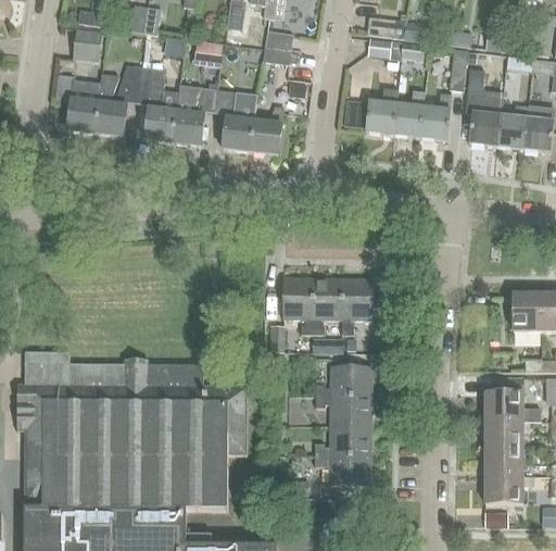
[(242,32),(245,3),(231,1),(228,29),(242,32)]
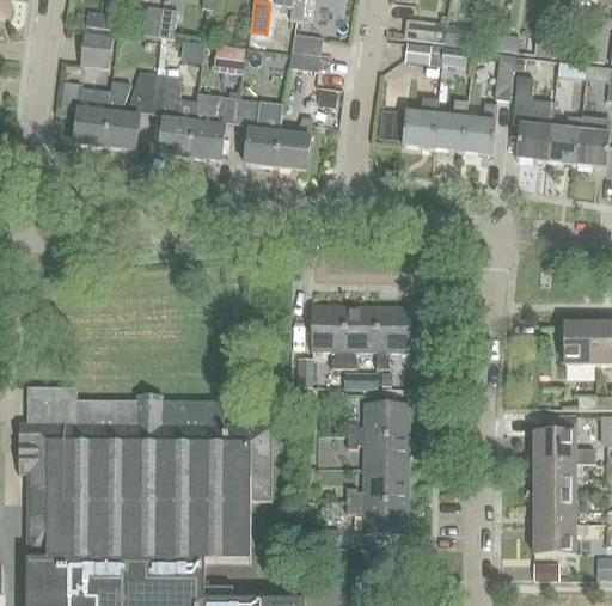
[(150,6),(146,35),(173,40),(177,10),(150,6)]
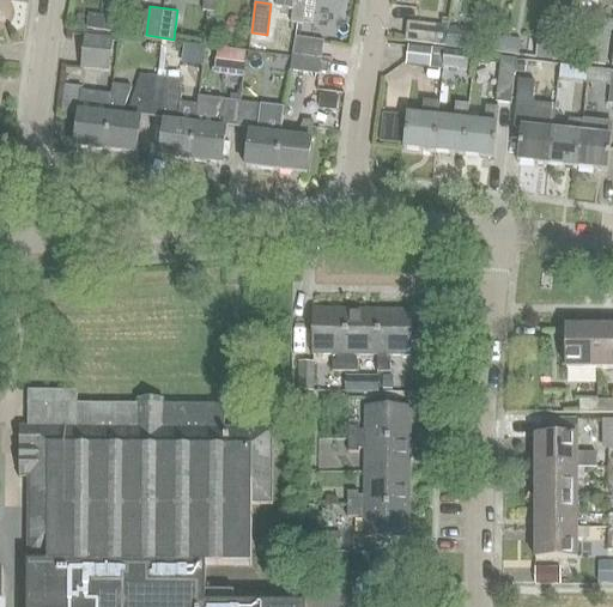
[(293,6),(291,19),(303,22),(305,7),(293,6)]
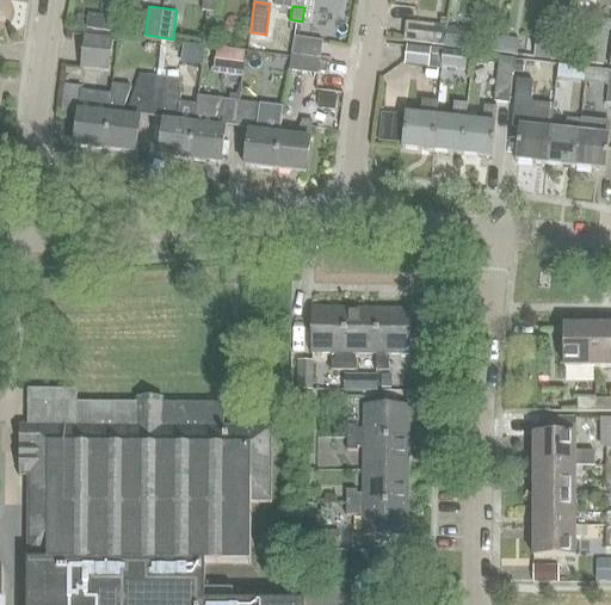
[(111,29),(113,14),(88,11),(87,25),(111,29)]
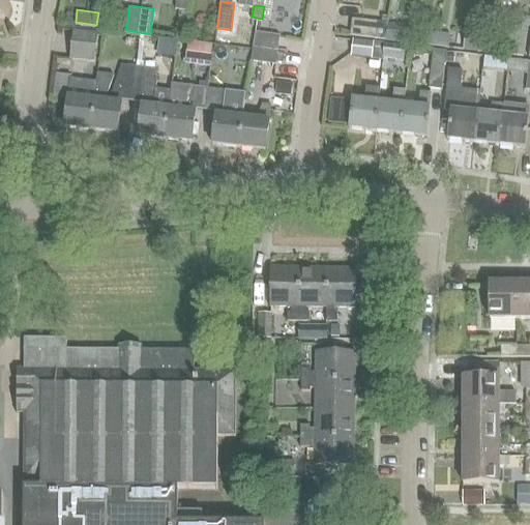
[(529,15),(516,11),(509,51),(524,53),(529,15)]
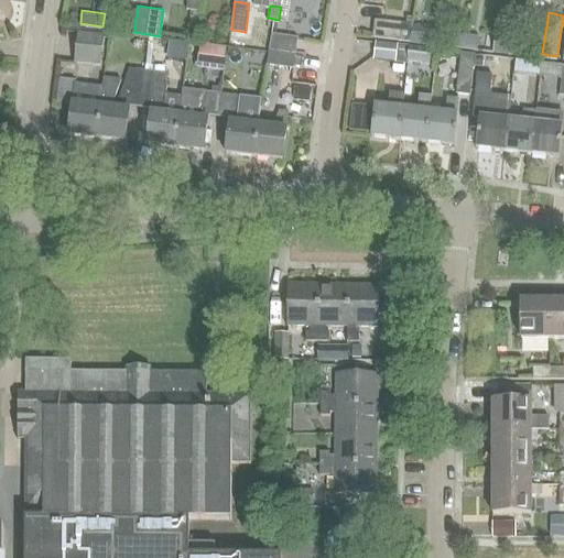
[(412,21),(375,17),(372,34),(410,39),(411,25),(412,21)]
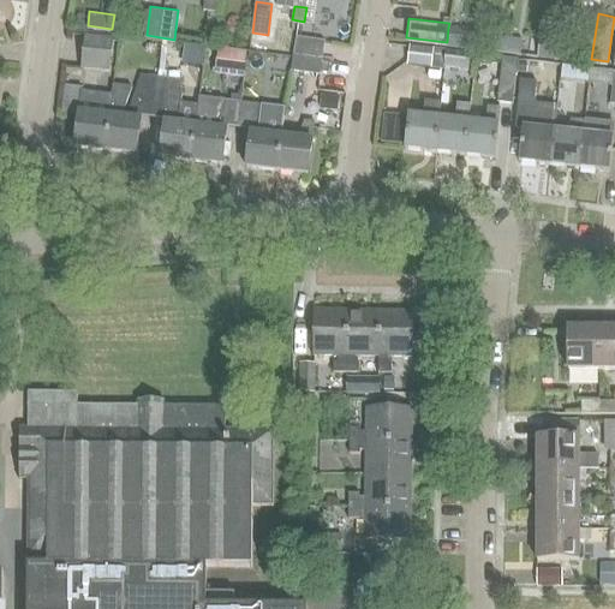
[(448,28),(447,42),(460,43),(476,46),(478,27),(449,23),(448,28)]
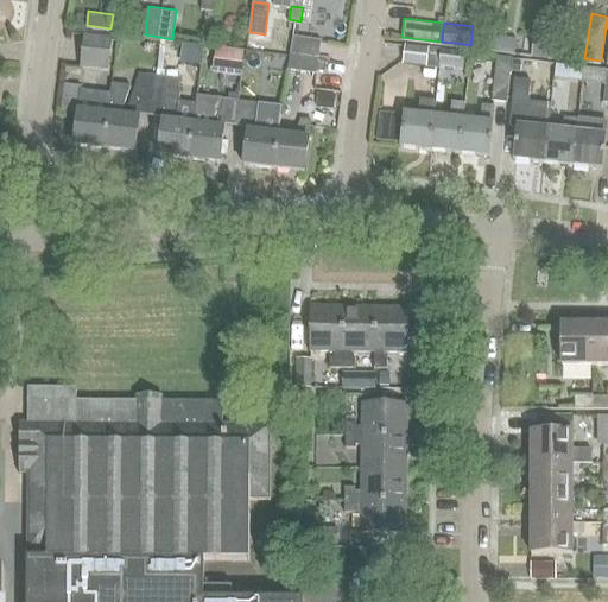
[(108,68),(112,33),(83,31),(80,64),(108,68)]
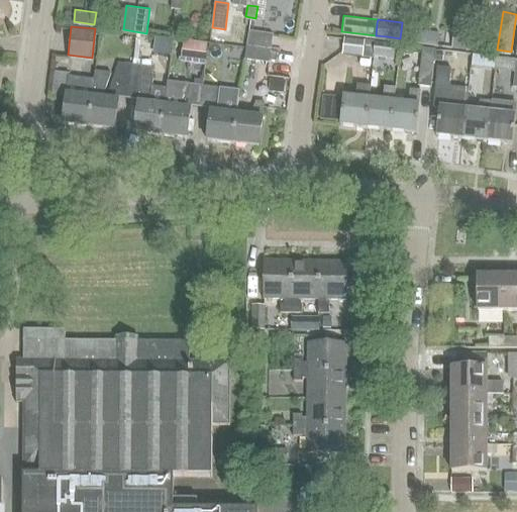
[(248,28),(246,42),(271,46),(273,32),(248,28)]
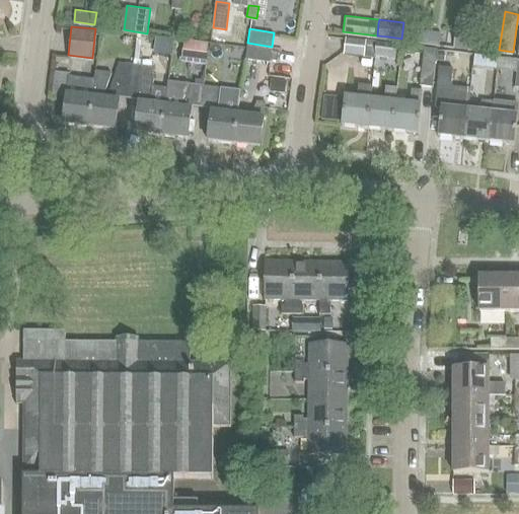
[(419,41),(430,42),(432,29),(420,28),(419,41)]
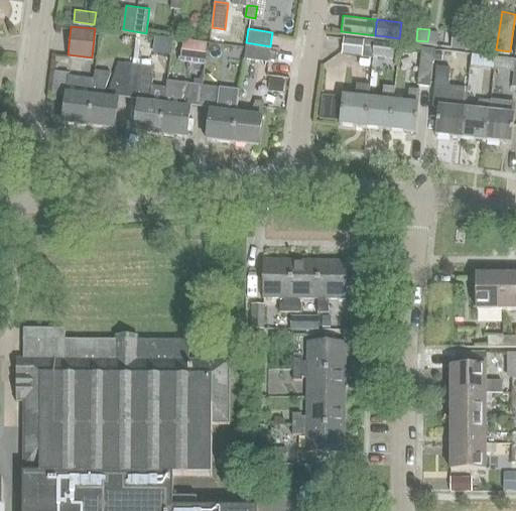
[(429,29),(427,41),(437,42),(438,30),(429,29)]
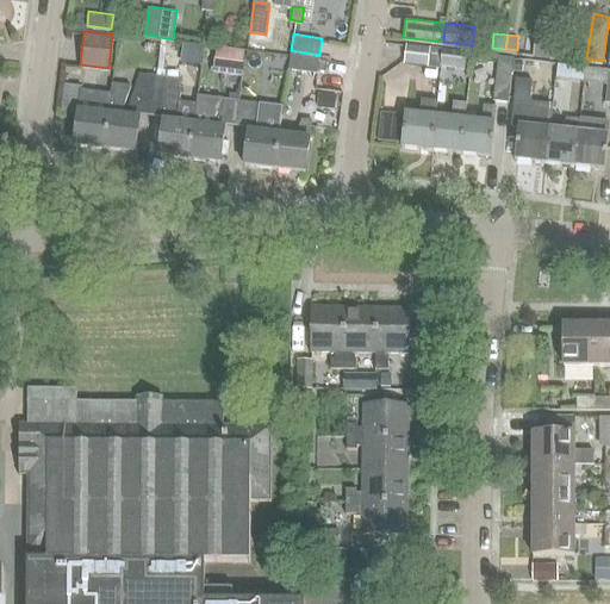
[(565,38),(534,36),(533,54),(562,57),(565,38)]
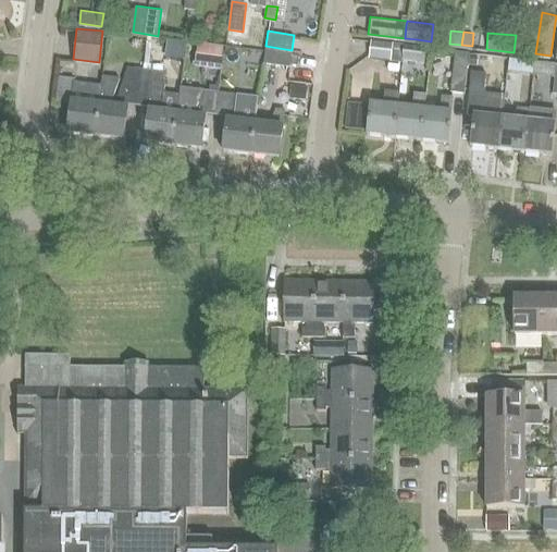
[(166,36),(164,53),(183,56),(186,38),(166,36)]
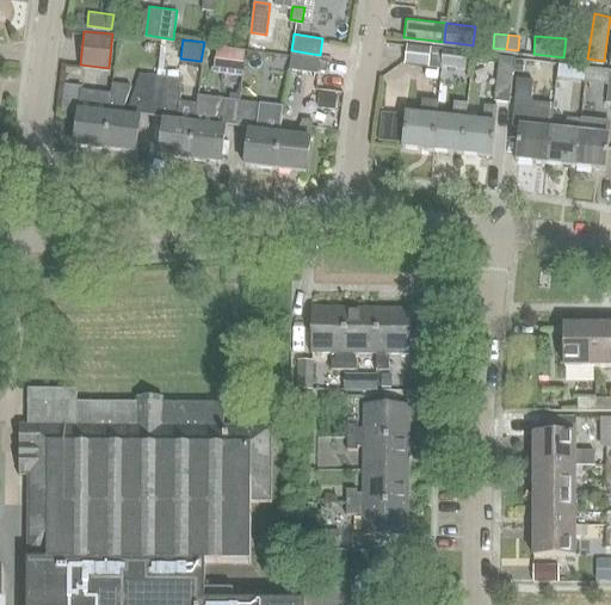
[(405,61),(429,63),(431,44),(406,42),(405,61)]
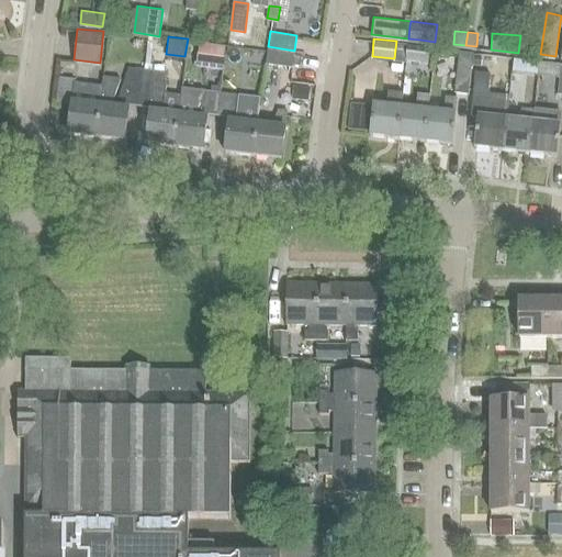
[(199,40),(198,55),(224,58),(226,43),(199,40)]
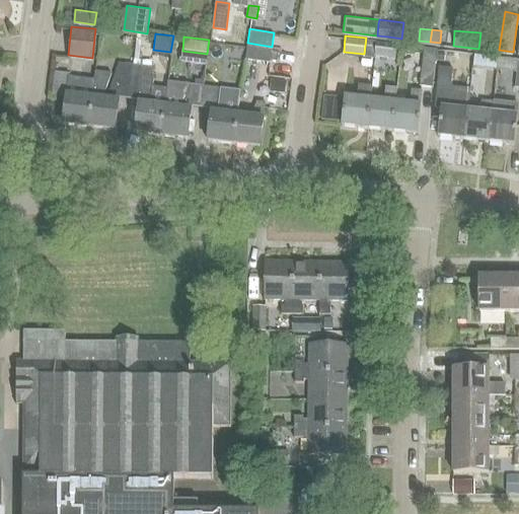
[(374,56),(374,53),(376,41),(367,40),(366,55),(374,56)]
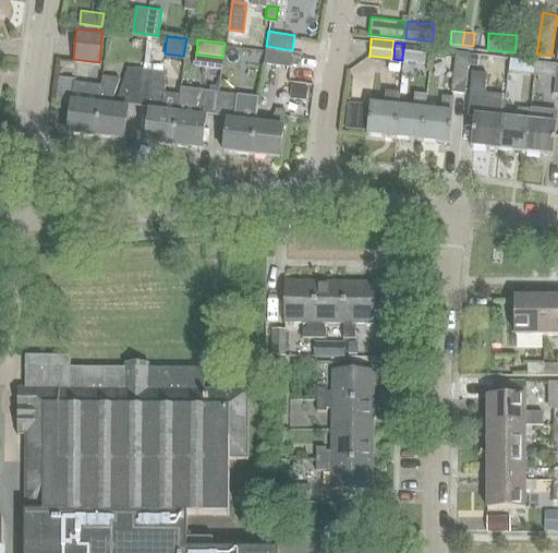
[(427,47),(404,44),(402,57),(426,59),(427,47)]
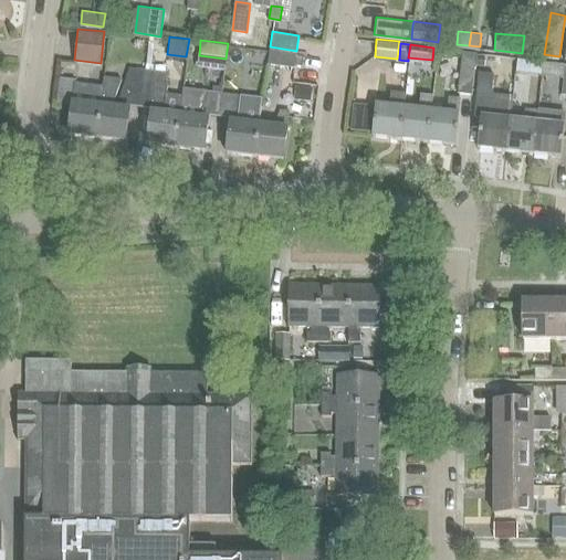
[(271,49),(269,63),(294,66),(296,52),(271,49)]
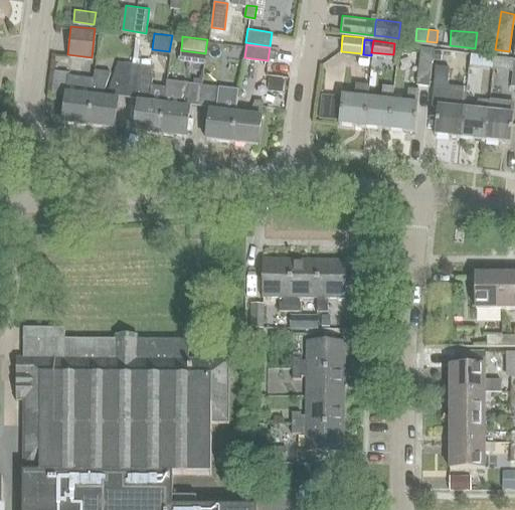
[(420,45),(416,81),(430,83),(432,60),(434,60),(435,47),(420,45)]
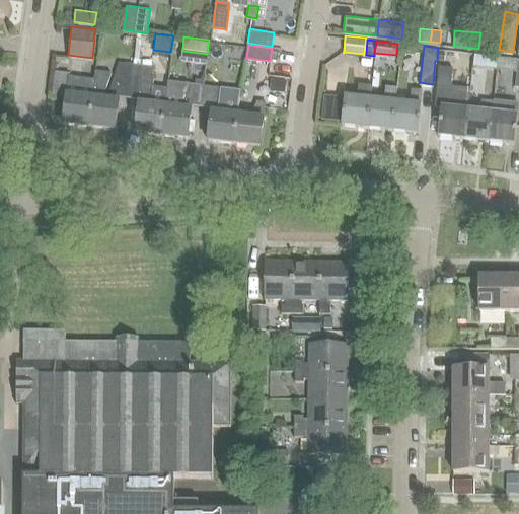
[(94,77),(88,124),(116,128),(120,96),(129,97),(132,64),(121,63),(106,97),(100,96),(103,89),(105,89),(113,72),(95,70),(94,77)]
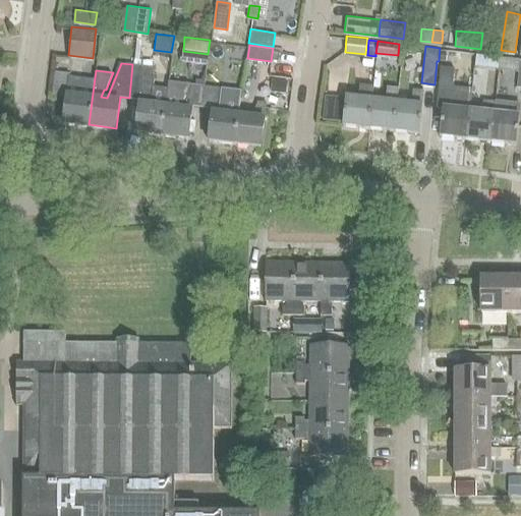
[(168,86),(155,83),(155,77),(152,66),(132,64),(129,98),(139,99),(136,129),(162,132),(166,104),(168,86)]
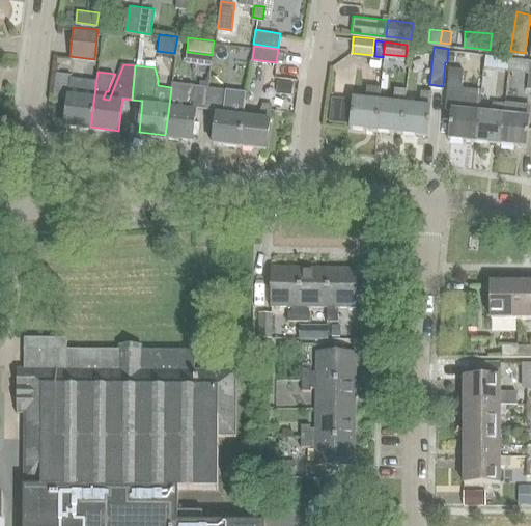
[(445,107),(451,108),(449,136),(476,138),(478,110),(480,87),(462,86),(464,67),(450,65),(445,107)]
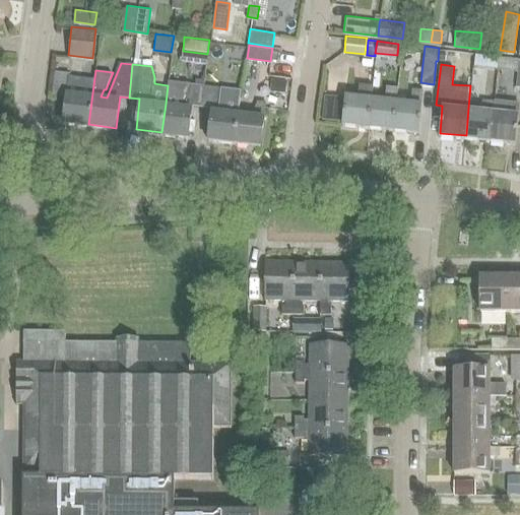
[(56,70),(53,91),(67,92),(64,121),(88,124),(94,77),(69,74),(70,71),(56,70)]
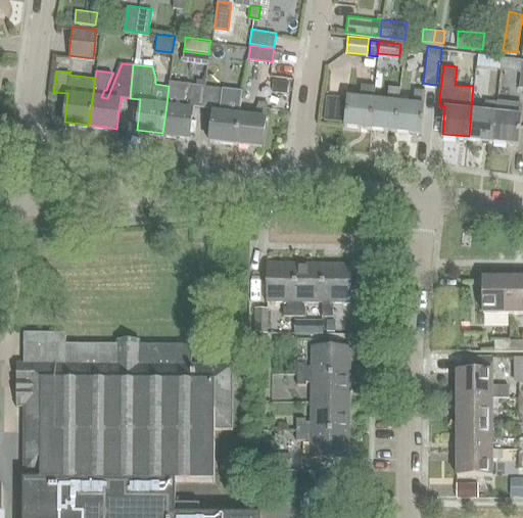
[(289,78),(273,76),(271,89),(287,91),(289,78)]
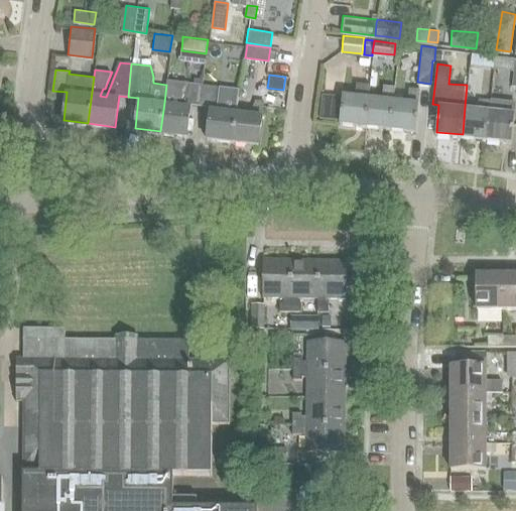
[(166,85),(164,103),(160,131),(186,134),(189,103),(201,105),(204,84),(187,82),(166,80),(166,85)]
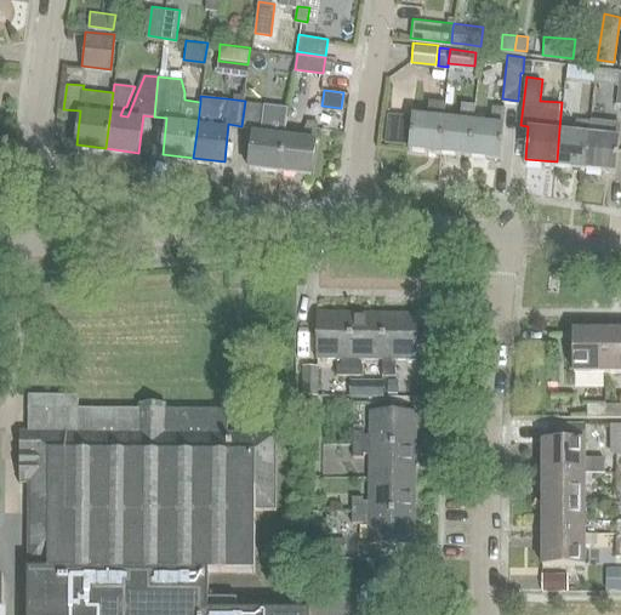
[(442,115),(443,115),(444,100),(428,98),(426,114),(411,113),(409,142),(408,147),(439,151),(442,115)]
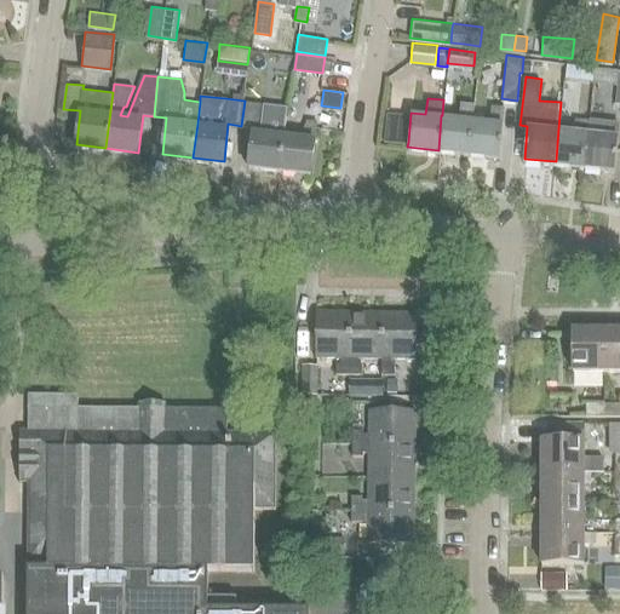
[(280,168),(283,133),(287,105),(245,101),(241,126),(252,127),(248,164),(280,168)]
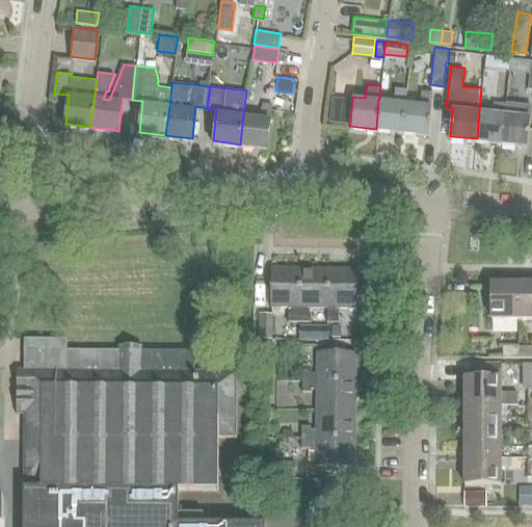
[(404,102),(405,87),(394,86),(392,101),(379,99),(378,99),(376,129),(401,131),(404,102)]
